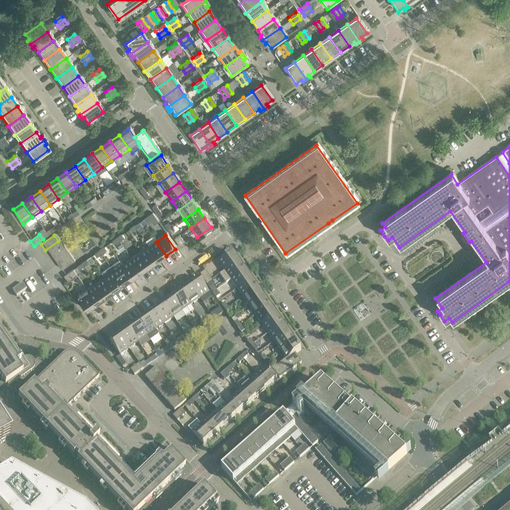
[(178,236),(172,240),(179,250),(185,246),(178,236)]
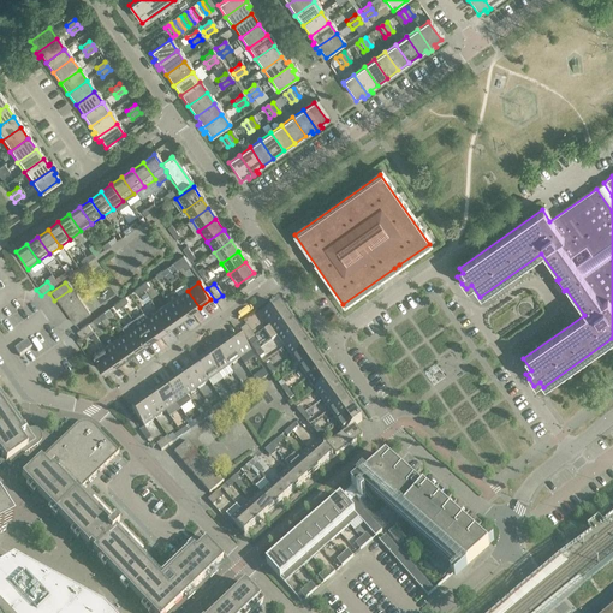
[(75,296),(70,290),(54,301),(59,307),(75,296)]
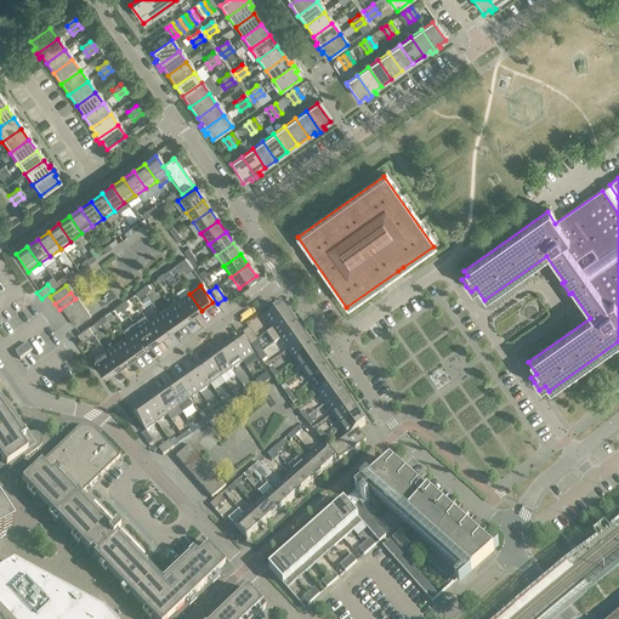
[(202,311),(189,294),(179,301),(191,318),(202,311)]
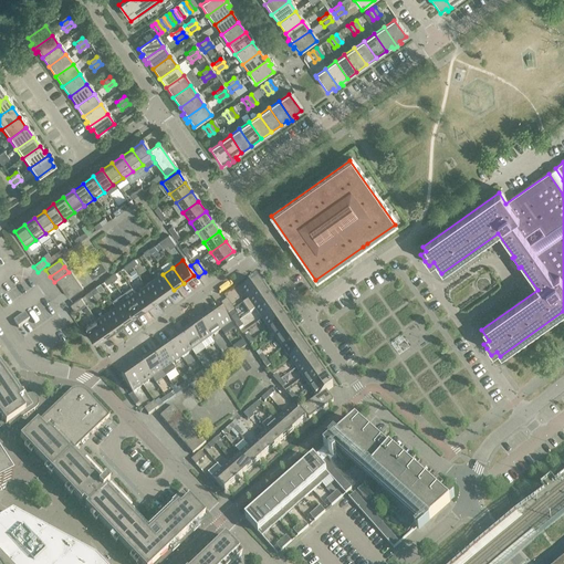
[(72,278),(69,272),(54,282),(59,288),(72,278)]
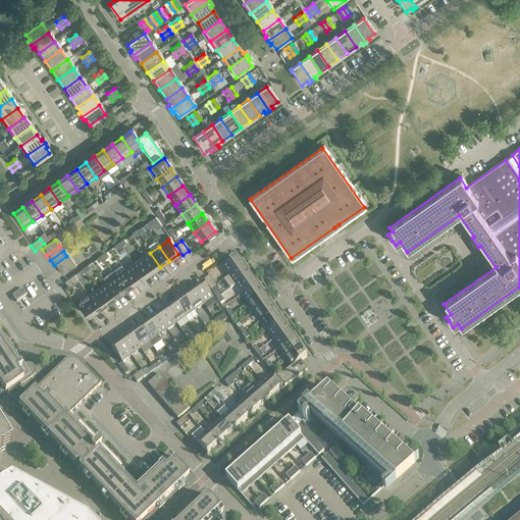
[(160,267),(150,253),(141,259),(151,273),(160,267)]
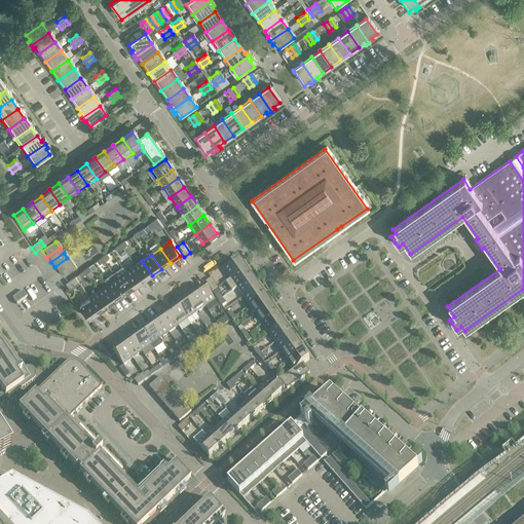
[(71,264),(67,258),(54,267),(58,273),(71,264)]
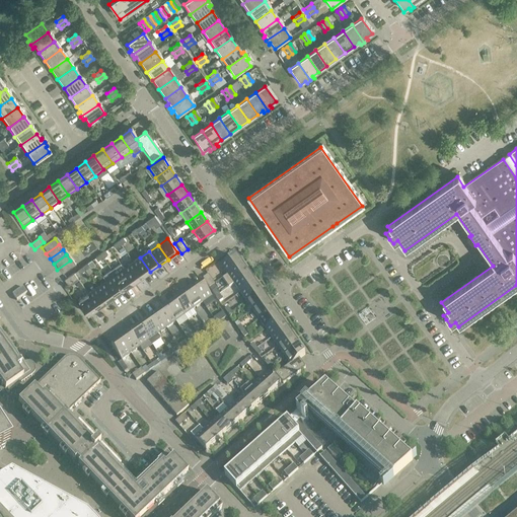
[(150,272),(140,257),(131,264),(141,278),(150,272)]
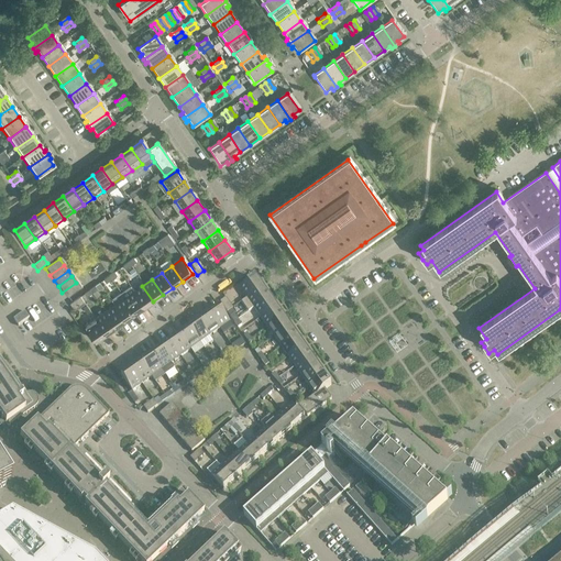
[(238,290),(245,300),(261,289),(253,279),(238,290)]
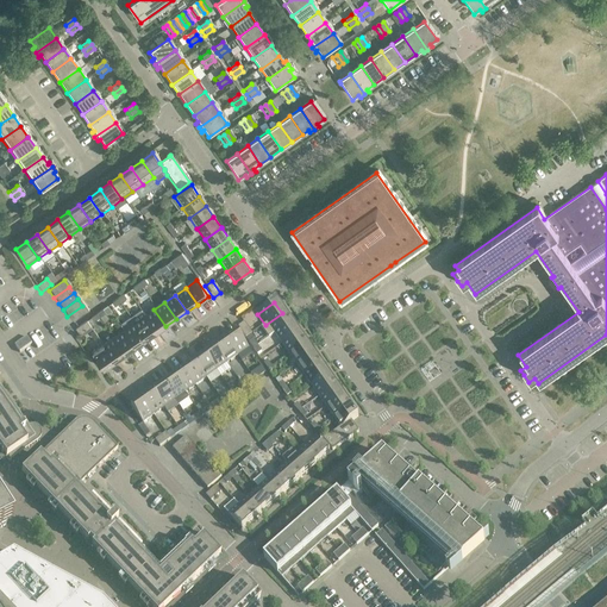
[(87,312),(82,306),(67,317),(72,323),(87,312)]
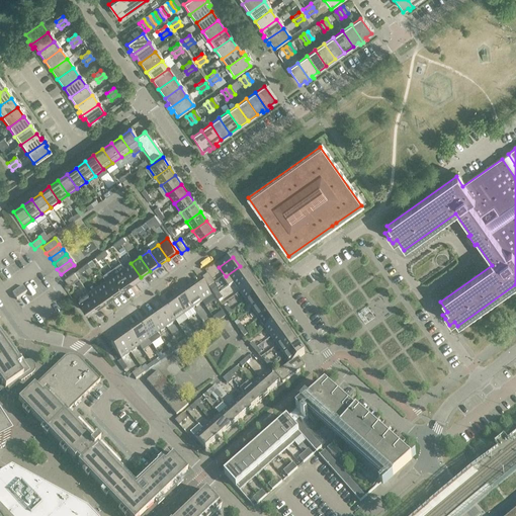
[(141,277),(131,263),(121,269),(132,284),(141,277)]
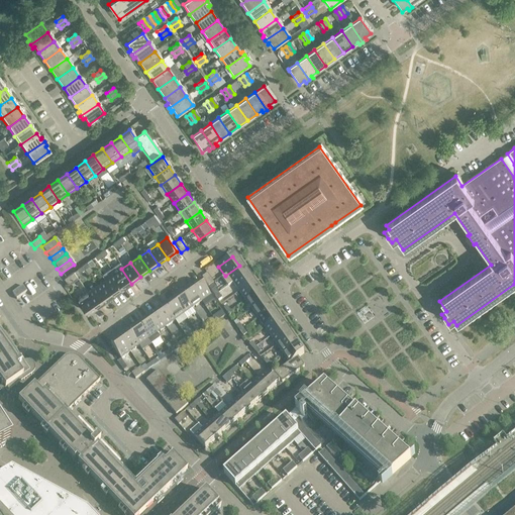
[(239,266),(225,276),(220,280),(226,289),(231,285),(245,275),(239,266)]
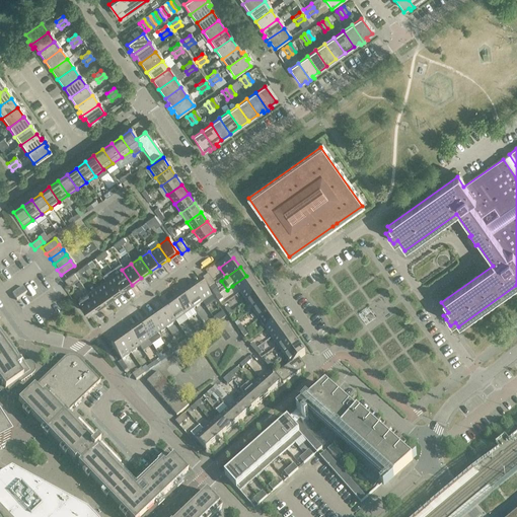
[(132,285),(122,270),(114,277),(124,291),(132,285)]
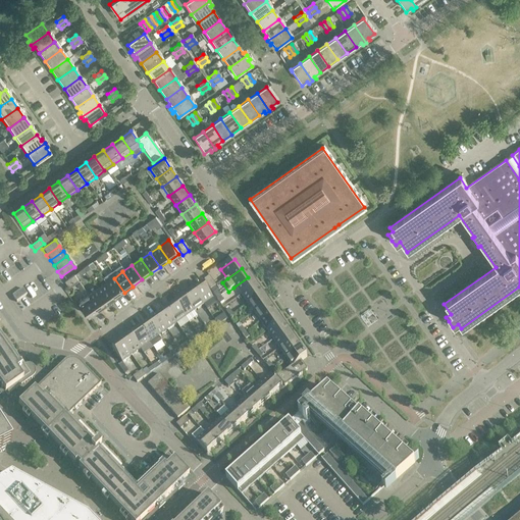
[(76,282),(72,276),(63,283),(66,289),(76,282)]
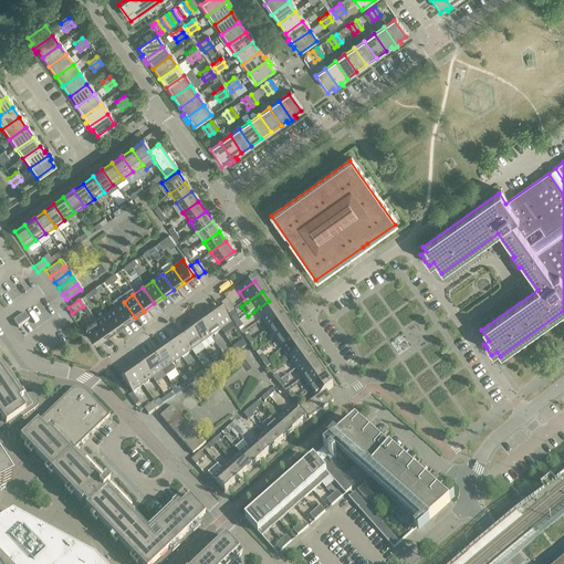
[(275,311),(269,301),(253,312),(260,322),(275,311)]
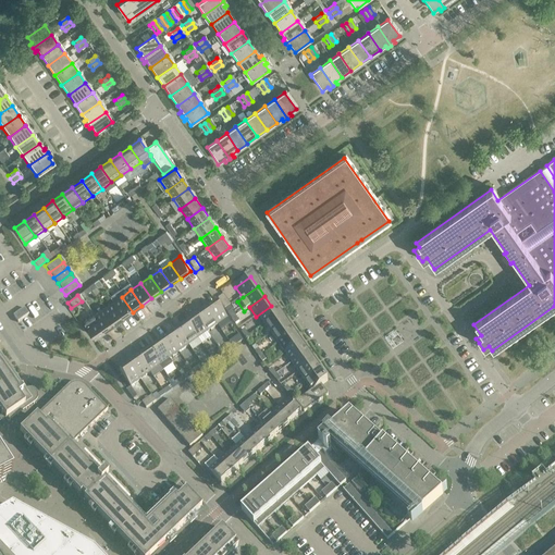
[(133,312),(122,297),(112,304),(123,319),(133,312)]
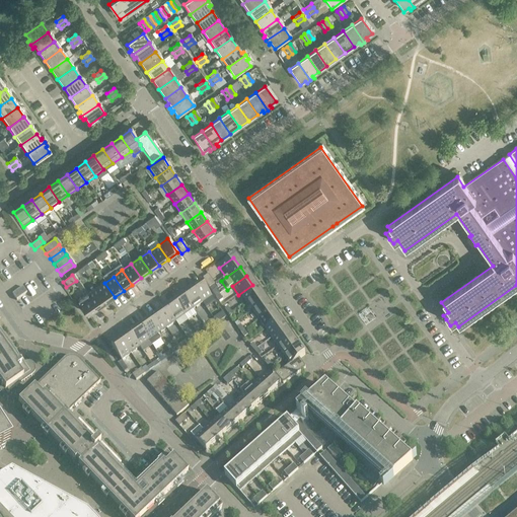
[(206,277),(201,281),(207,290),(213,286),(206,277)]
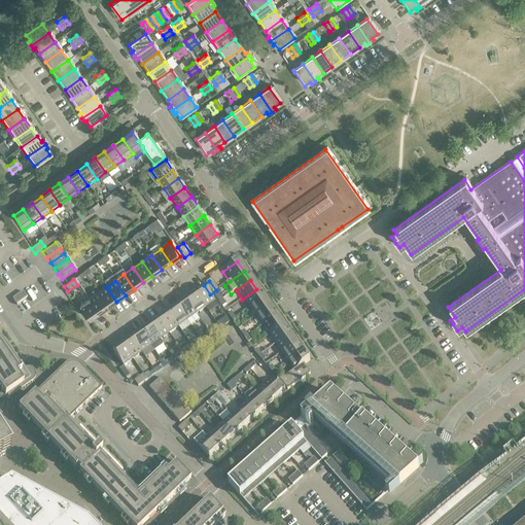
[(116,302),(106,287),(97,293),(107,308),(116,302)]
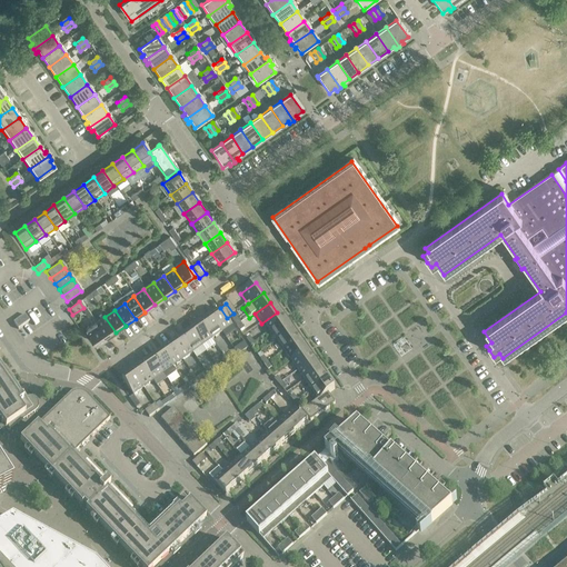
[(230,328),(219,311),(209,319),(220,335),(230,328)]
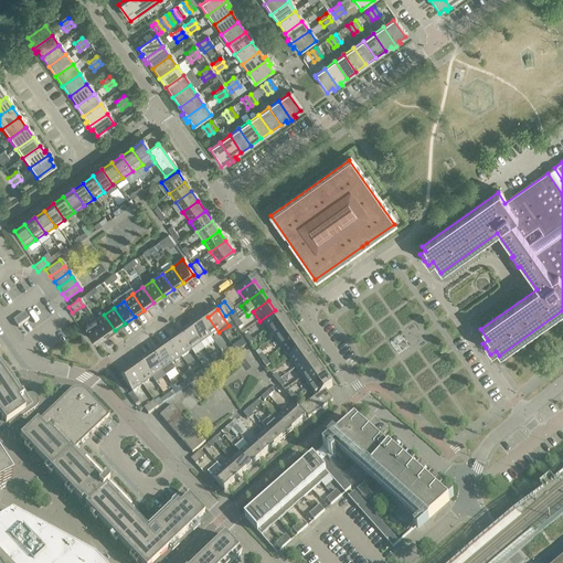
[(282,320),(275,310),(259,321),(266,331),(282,320)]
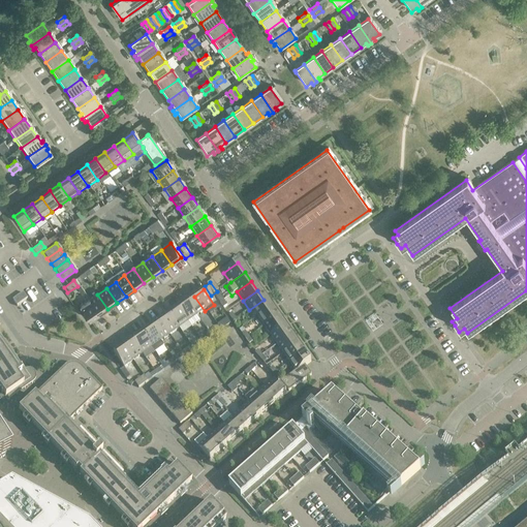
[(26,301),(22,295),(10,303),(16,308),(26,301)]
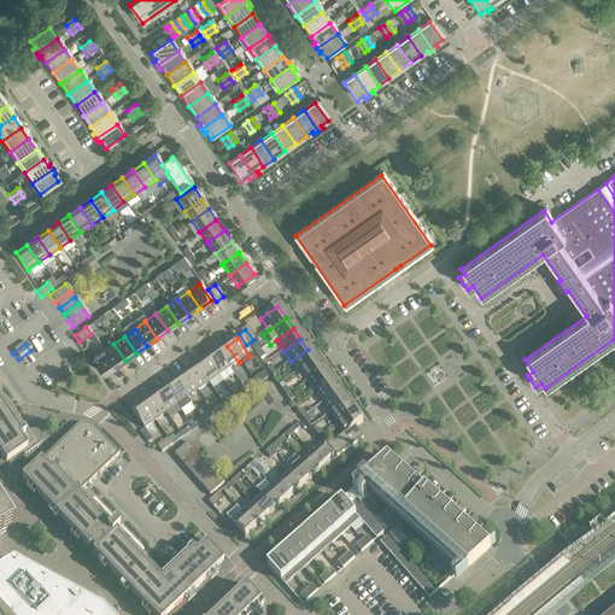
[(126,361),(113,344),(103,351),(115,368),(126,361)]
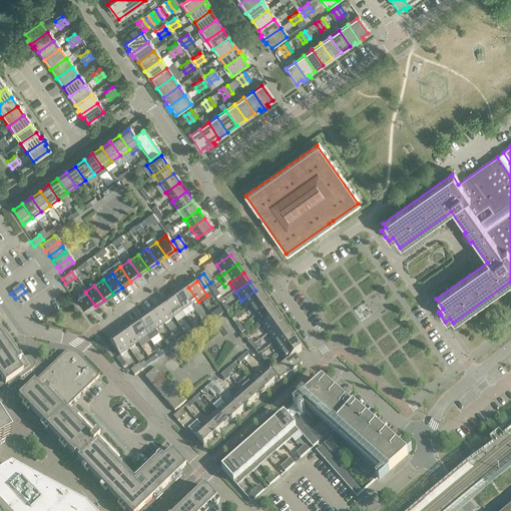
[(198,302),(188,288),(179,294),(189,308),(198,302)]
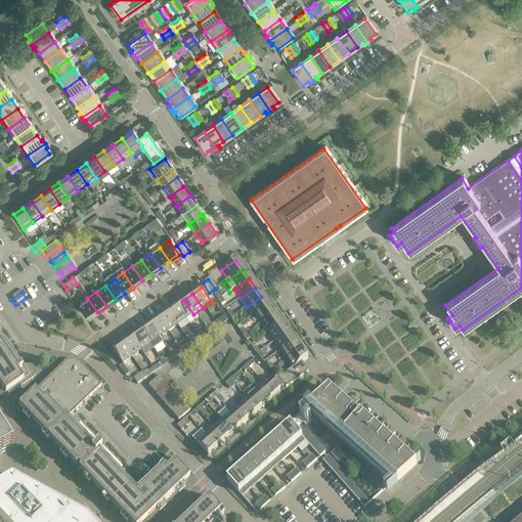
[(268,306),(261,297),(247,307),(253,316),(268,306)]
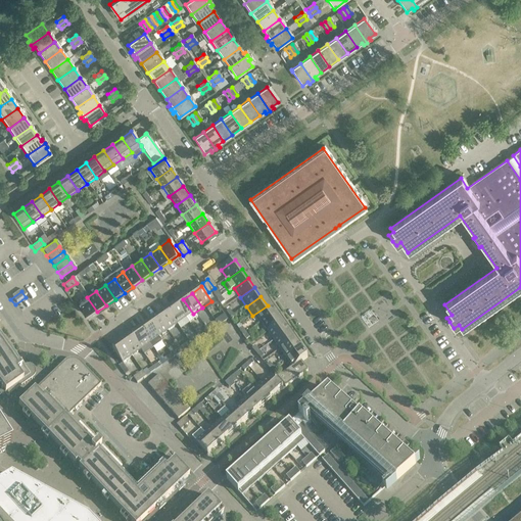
[(97,312),(87,297),(78,304),(88,319),(97,312)]
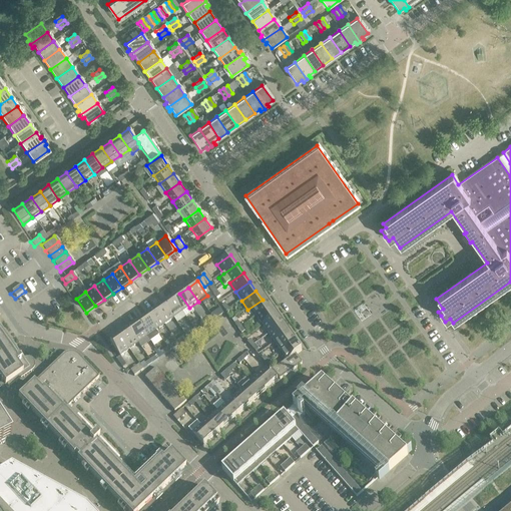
[(189,308),(179,294),(170,300),(180,315),(189,308)]
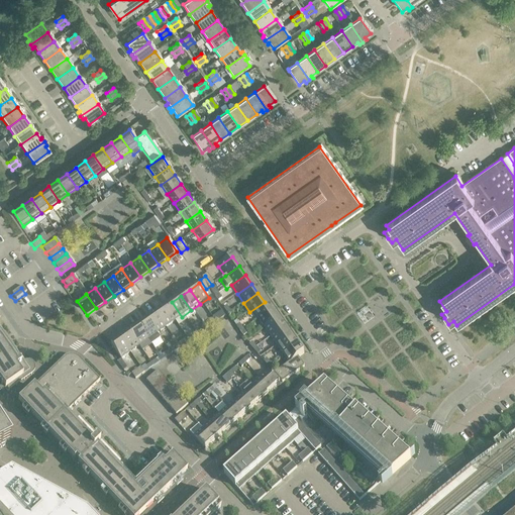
[(182,317),(172,302),(163,309),(173,323),(182,317)]
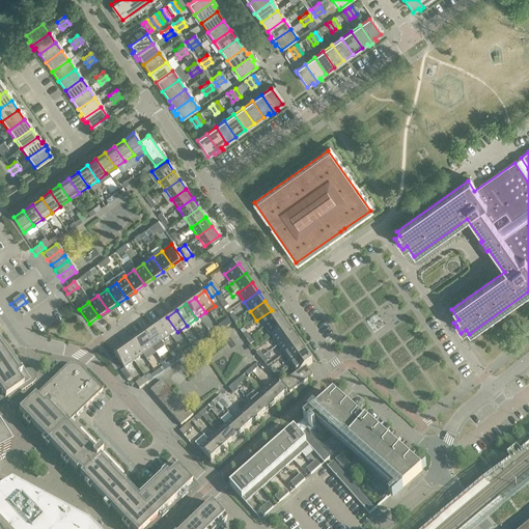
[(278,319),(272,310),(256,321),(263,330),(278,319)]
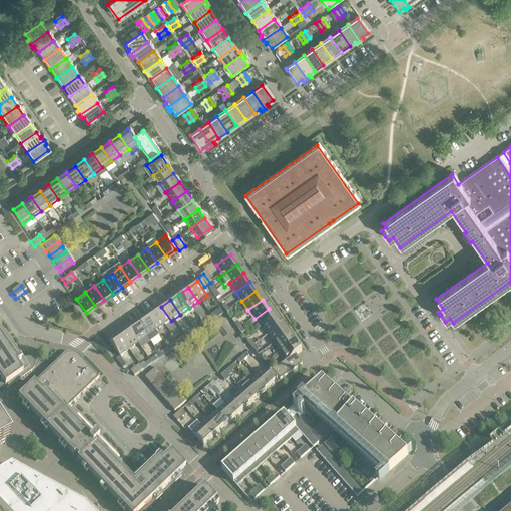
[(171,321),(161,307),(152,313),(162,327),(171,321)]
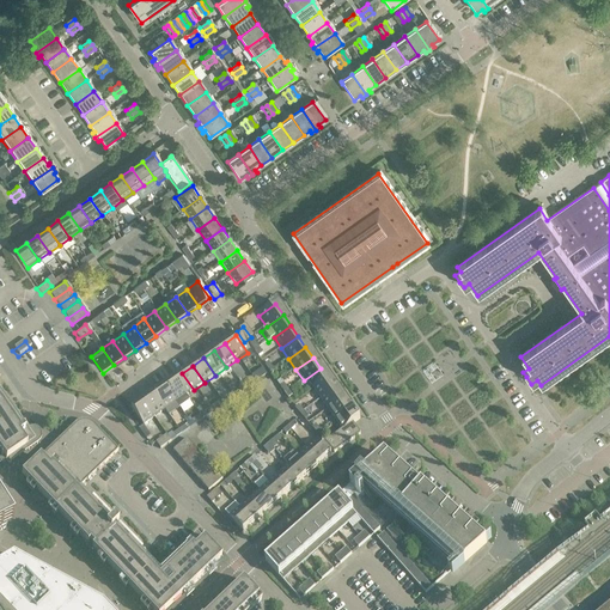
[(328,378),(321,368),(304,380),(311,390),(328,378)]
